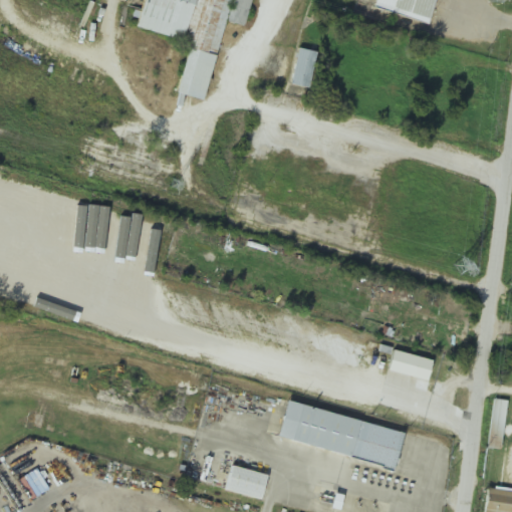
[(144,0),(137,28),(190,41),(177,93),(206,100),(225,21),(246,26),(252,0),(144,0)]
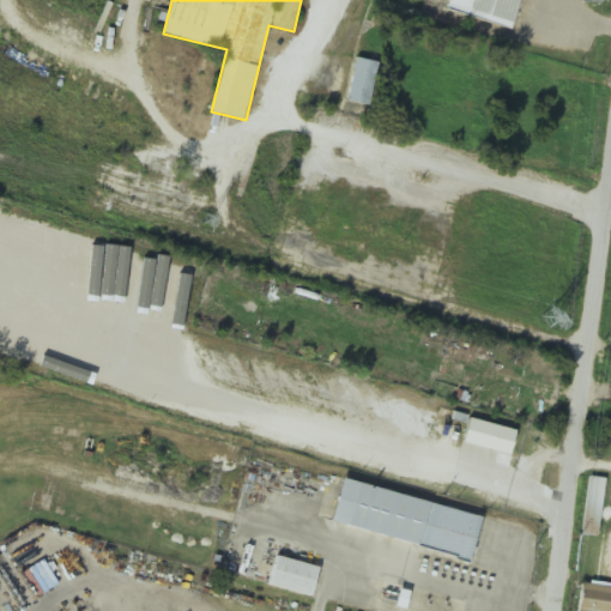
[(449,0),(447,11),(513,28),(520,0),(449,0)]
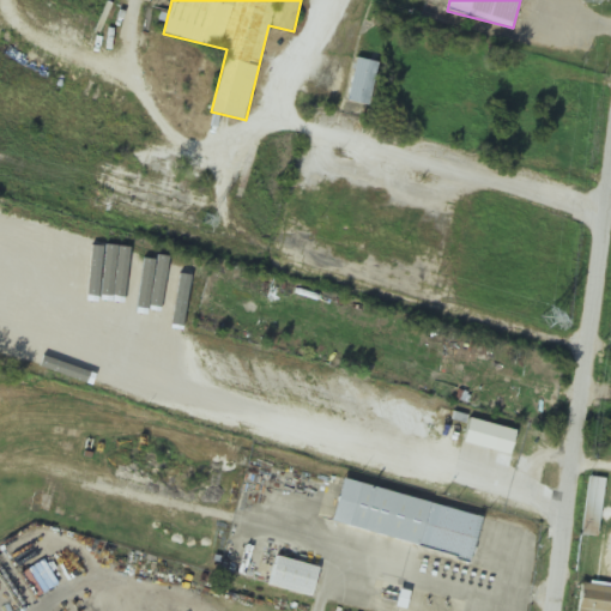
[(348,101),(371,106),(380,62),(356,58),(348,101)]
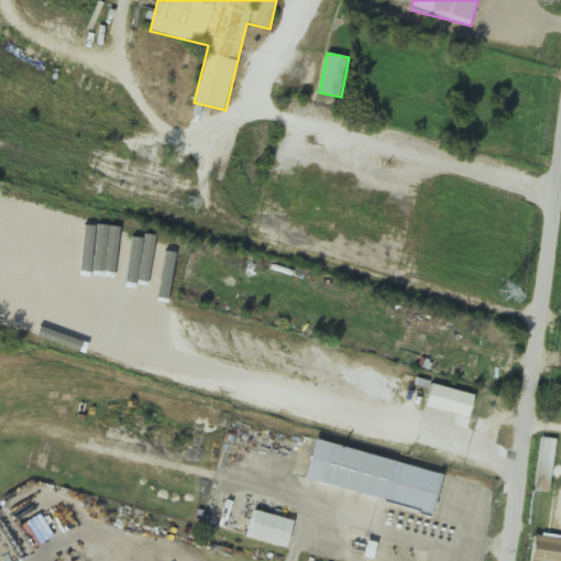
[(498,415),(504,396),(464,386),(460,404),(498,415)]
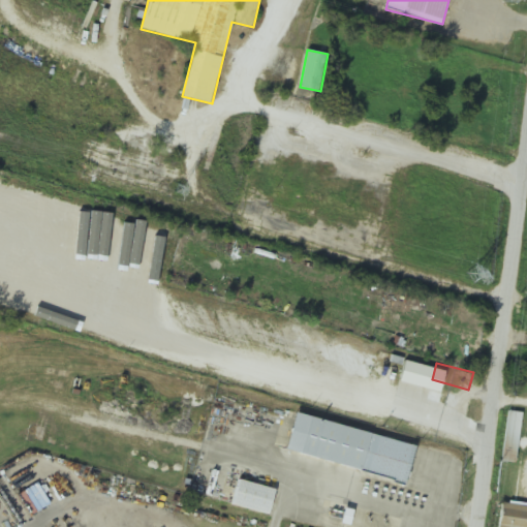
[(518,462),(522,411),(508,410),(504,461),(518,462)]
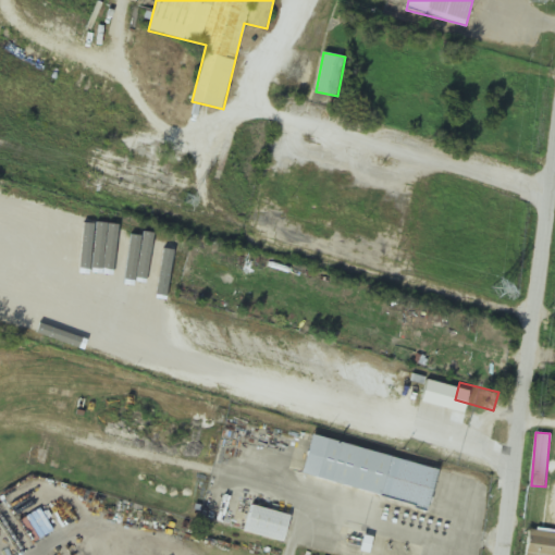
[(300,476),(429,507),(439,467),(310,435),(300,476)]
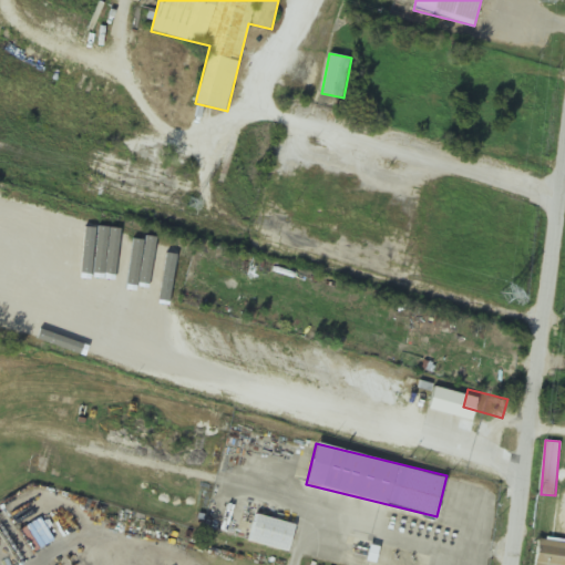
[(289,551),(297,525),(256,512),(248,538),(289,551)]
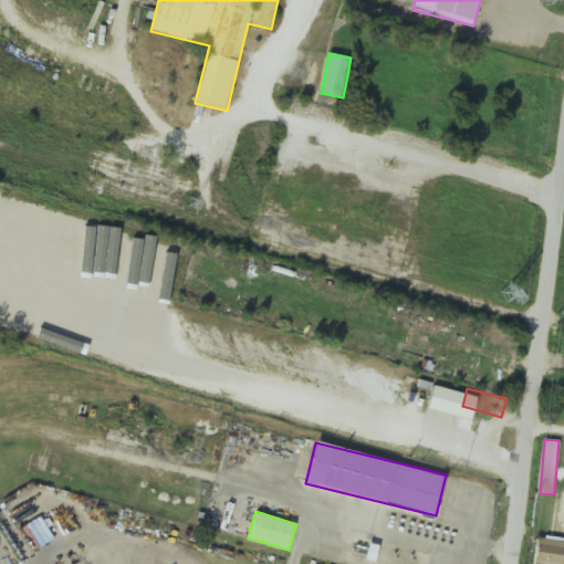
[(534,563),(563,563),(563,540),(536,539),(534,563)]
